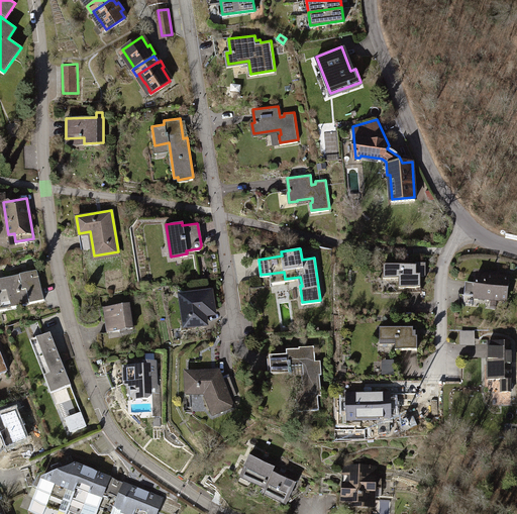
[(416,264),(383,265),(383,277),(399,277),(399,286),(420,286),(420,273),(416,273),(416,264)]
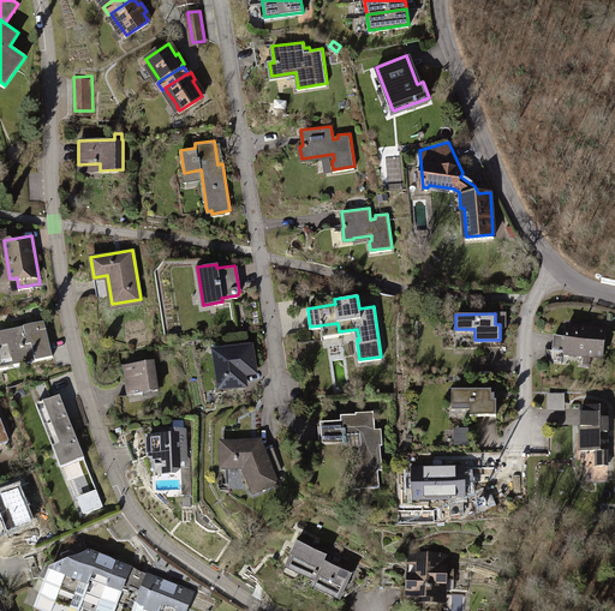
[(53,354),(43,319),(16,327),(25,360),(53,354)]
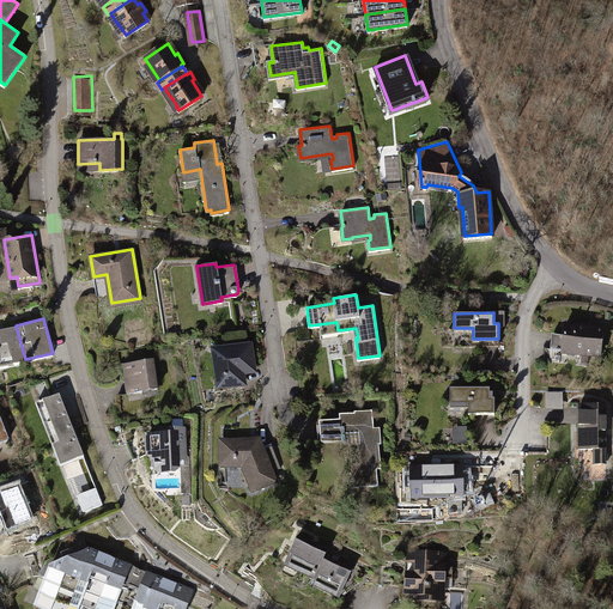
[(600,353),(602,327),(590,326),(592,321),(583,321),(583,324),(565,323),(564,334),(552,333),(550,348),(600,353)]
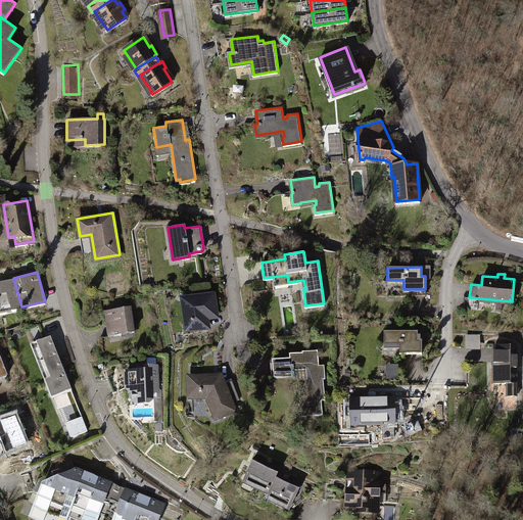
[(21,306),(13,278),(0,281),(0,310),(1,312),(21,306)]
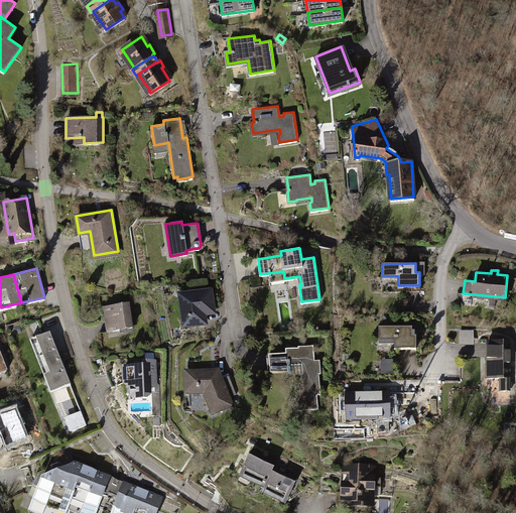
[(213,307),(211,289),(181,293),(185,324),(205,321),(203,308),(207,308),(207,309),(210,309),(210,307),(213,307)]
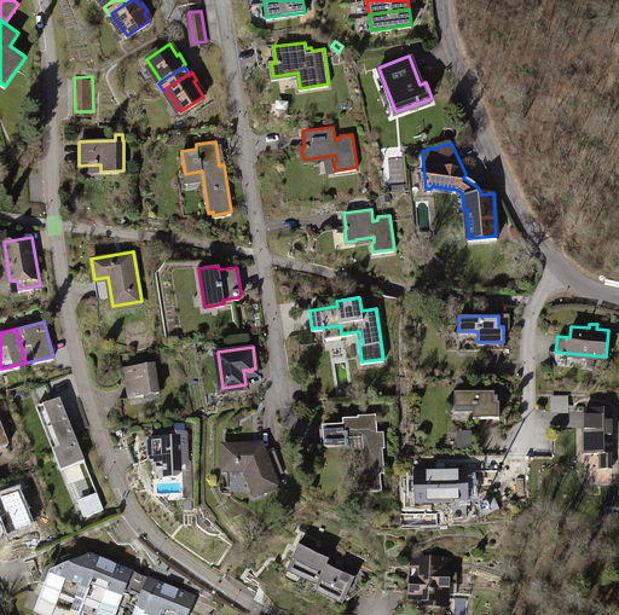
[(158,390),(155,361),(125,366),(129,395),(158,390)]
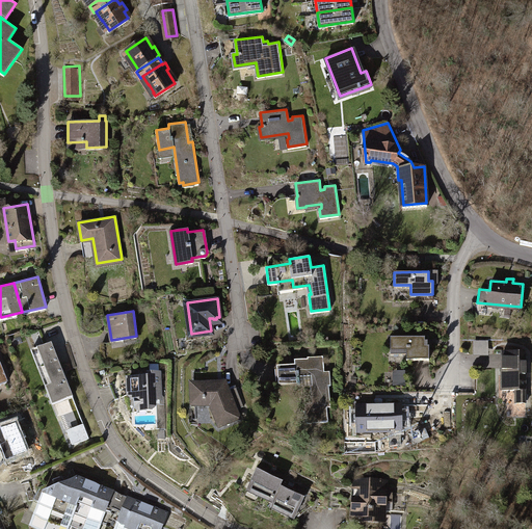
[(425,336),(391,336),(391,348),(406,348),(406,358),(429,358),(429,344),(425,344),(425,336)]
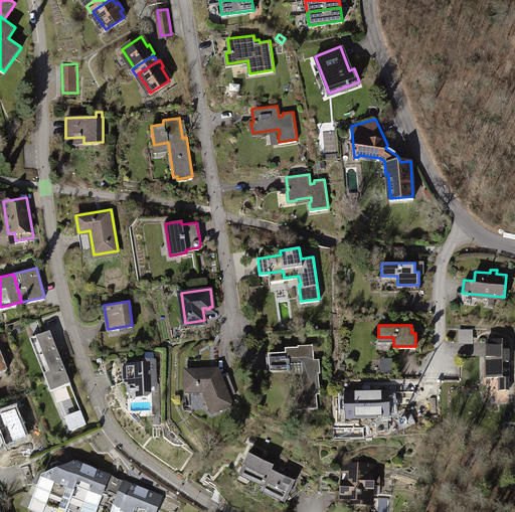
[(460,342),(474,342),(474,327),(460,327),(460,342)]
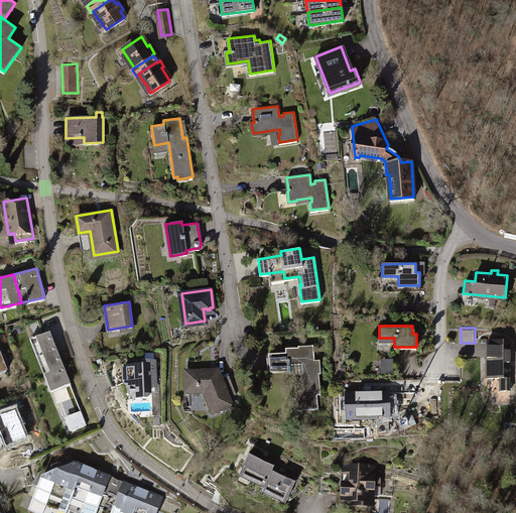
[(71,383),(50,331),(30,338),(50,391),(71,383)]
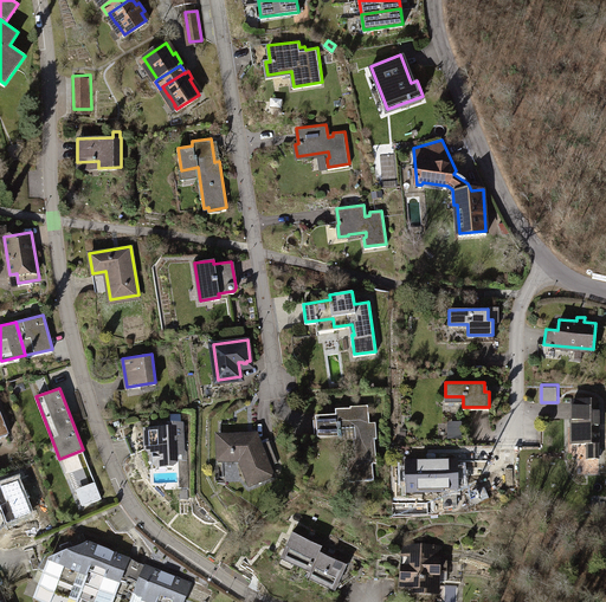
[(598,399),(573,399),(573,441),(588,441),(588,455),(599,455),(598,399)]
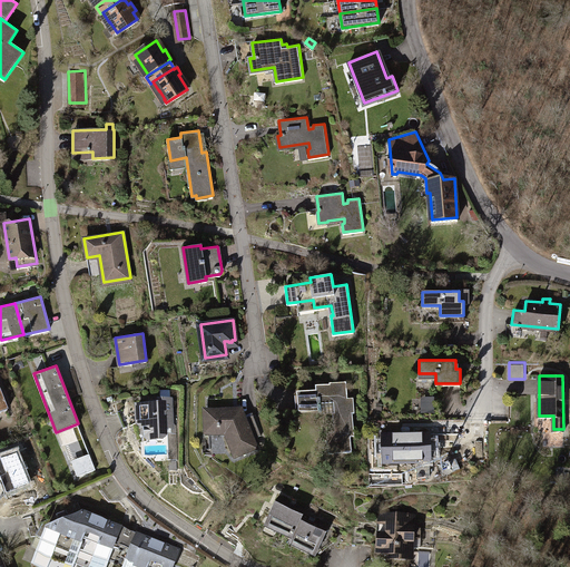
[(312,390),(297,391),(298,410),(318,408),(318,411),(322,411),(321,401),(334,400),(335,411),(333,411),(334,430),(327,431),(328,451),(352,449),(351,434),(354,434),(353,411),(354,411),(353,396),(347,397),(346,380),(330,381),(330,383),(312,384),(312,390)]
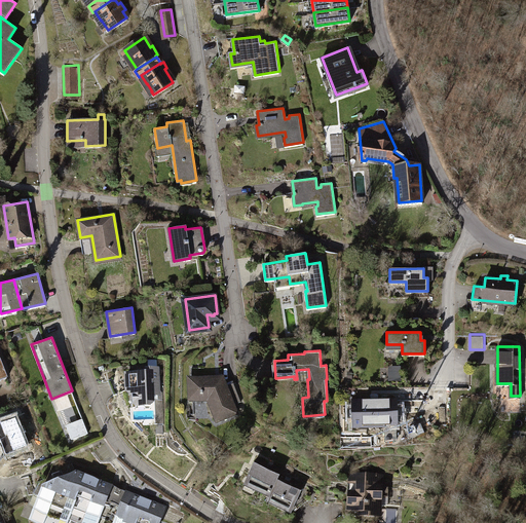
[(389,365),(390,378),(402,378),(401,364),(389,365)]
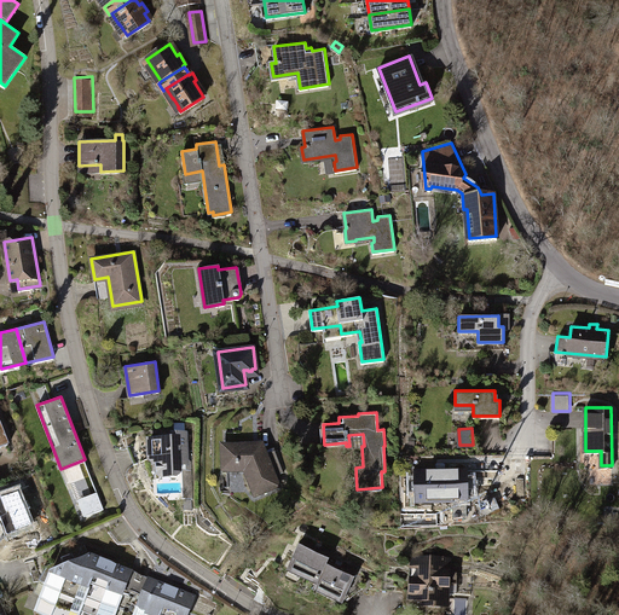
[(173,436),(149,437),(150,456),(156,462),(156,470),(158,473),(167,471),(171,475),(177,475),(179,471),(179,462),(186,462),(185,431),(173,431),(173,436)]
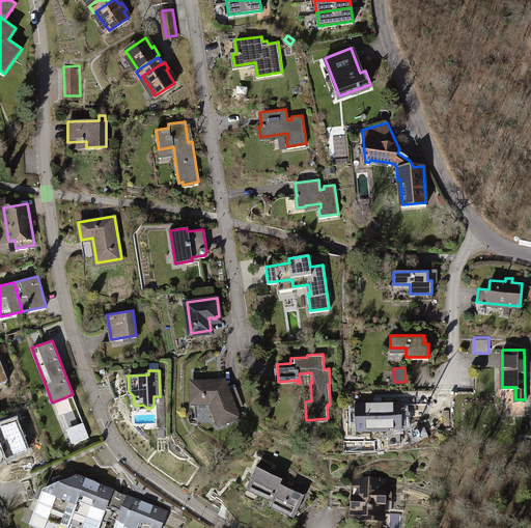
[(225,379),(190,380),(191,408),(195,408),(195,401),(206,401),(211,403),(219,423),(240,415),(234,404),(242,400),(236,385),(228,388),(225,379)]
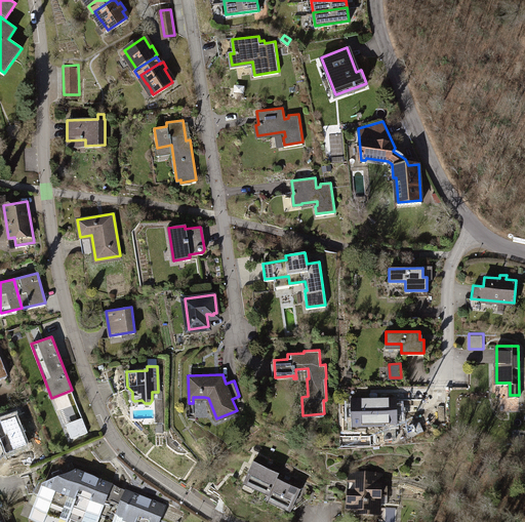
[(396,423),(396,397),(377,397),(376,394),(373,393),(371,394),(370,397),(353,398),(353,424),(396,423)]
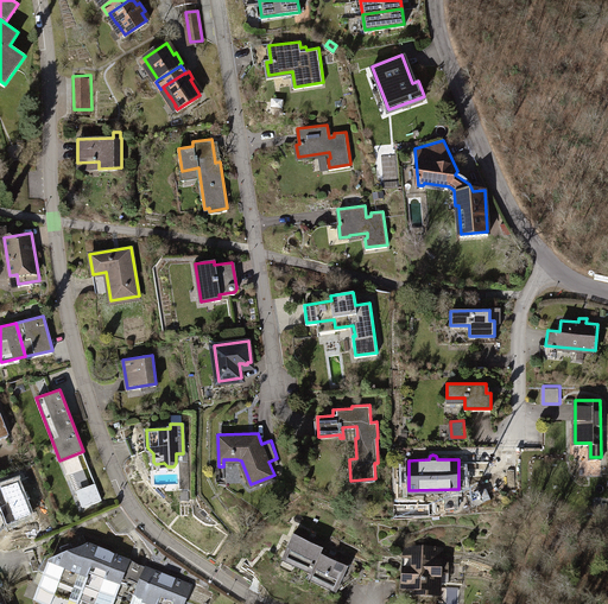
[(0,485),(18,479),(14,470),(0,476),(0,485)]
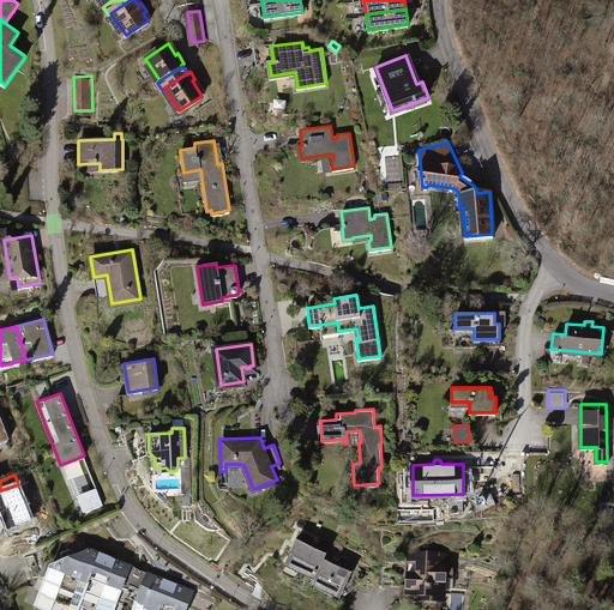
[(0,508),(7,529),(31,519),(18,484),(0,490),(0,508)]
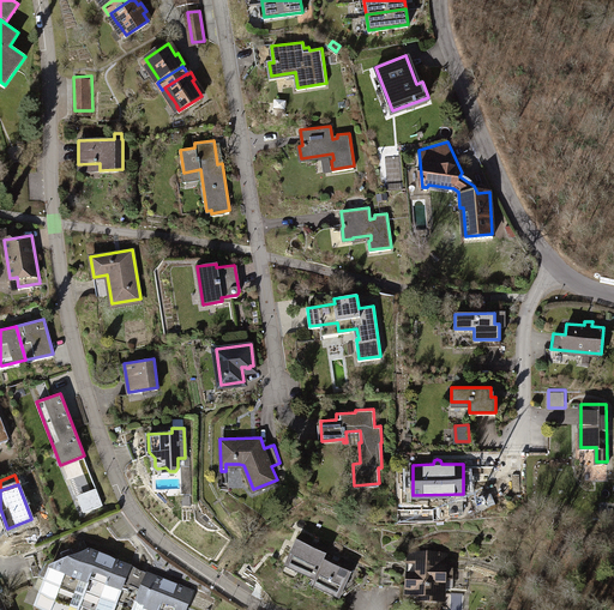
[(97,485),(78,493),(83,511),(103,503),(97,485)]
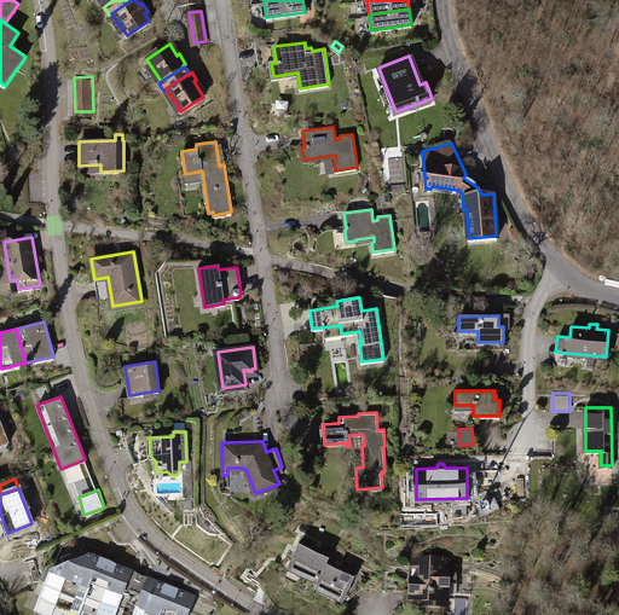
[(331,550),(304,537),(291,561),(306,568),(304,574),(317,580),(329,555),(331,550)]
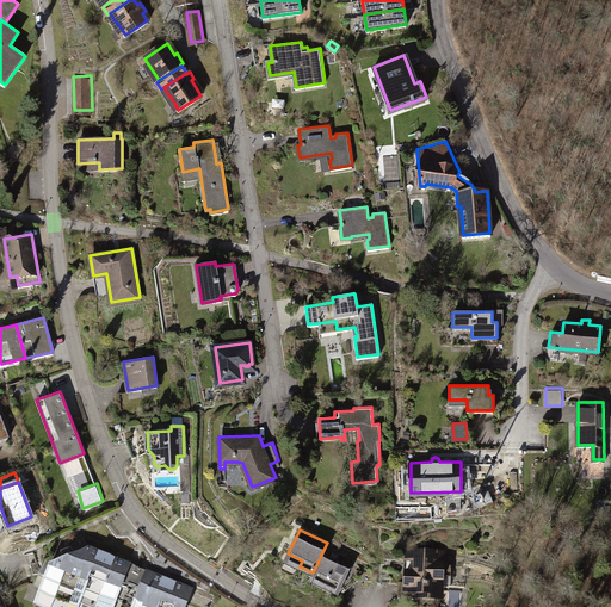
[(111,606),(130,562),(87,545),(49,563),(35,600),(53,606),(111,606)]
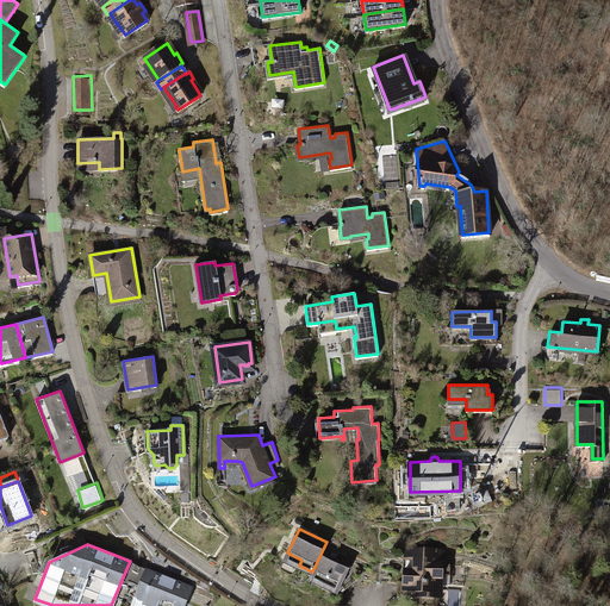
[(441,572),(442,547),(406,545),(405,570),(441,572)]
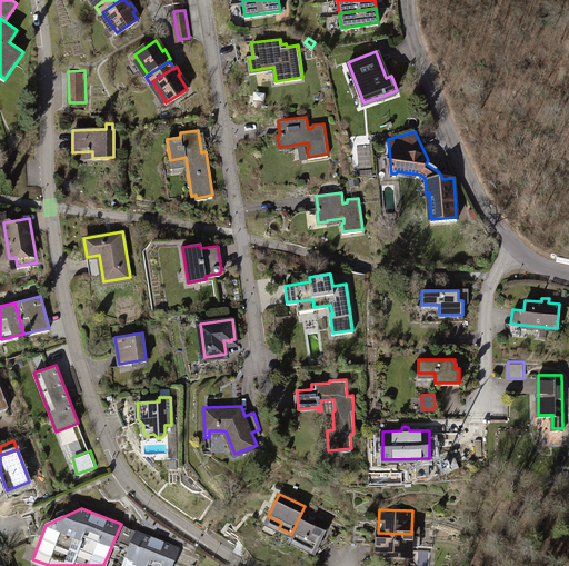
[(328,524),(302,510),(291,534),(303,539),(301,544),(315,550),(328,524)]
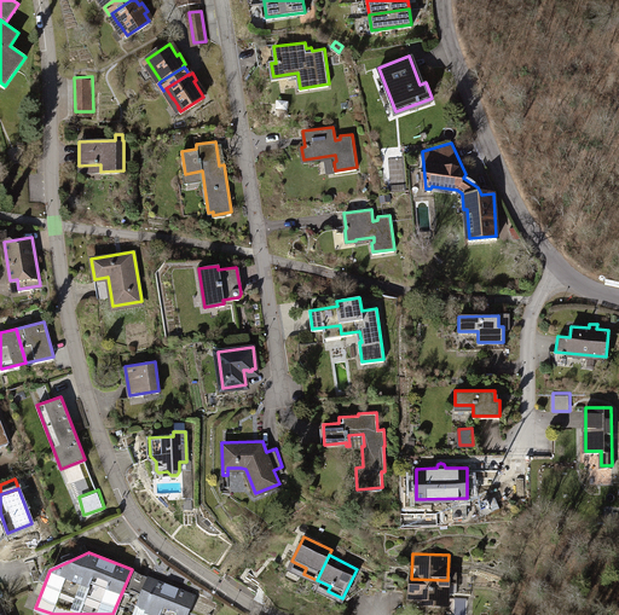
[(186,614),(195,595),(149,576),(133,614),(186,614)]
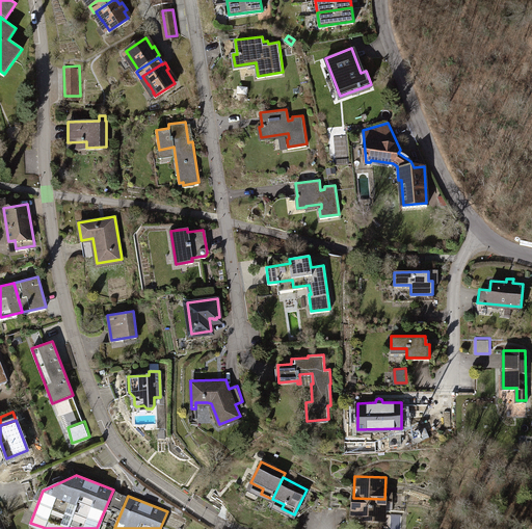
[(384,499),(353,498),(352,519),(379,520),(379,521),(383,521),(384,499)]
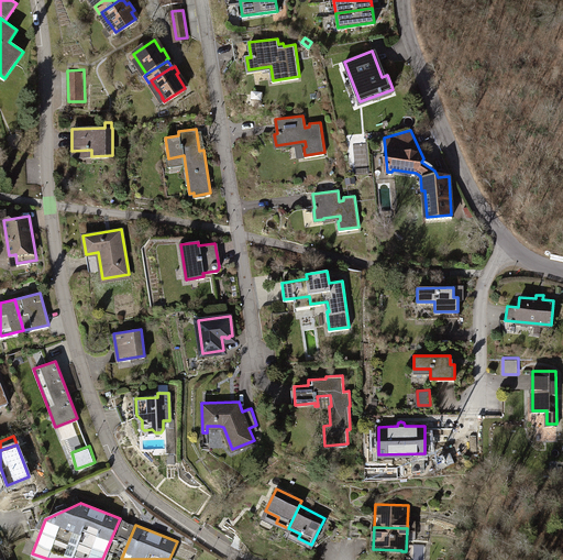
All buildings are outlined.
